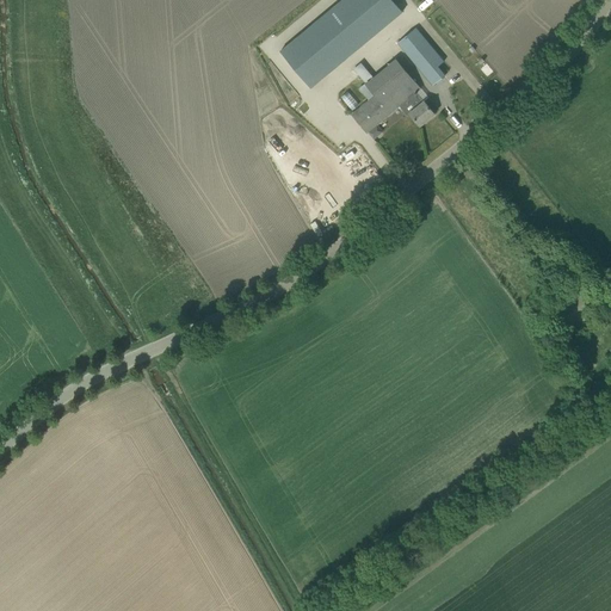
[(393,0),(341,0),(281,51),(310,87),(402,12),(393,0)]
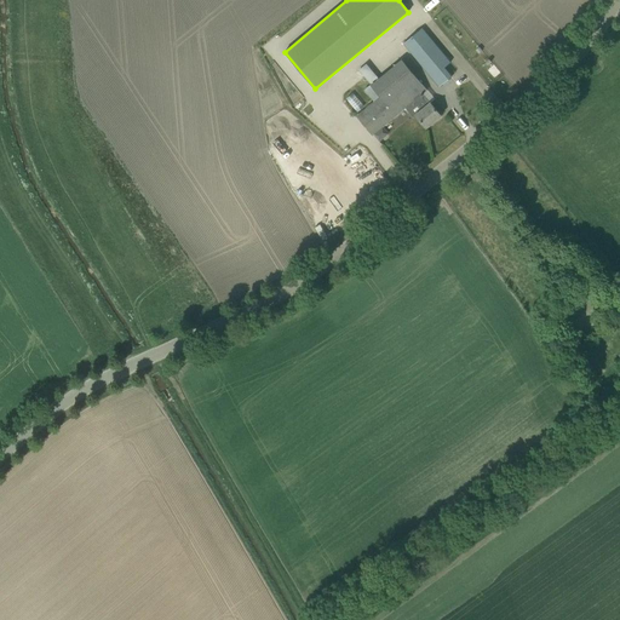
[(420,0),(464,51),(471,59),(499,38),(468,0),(420,0)]
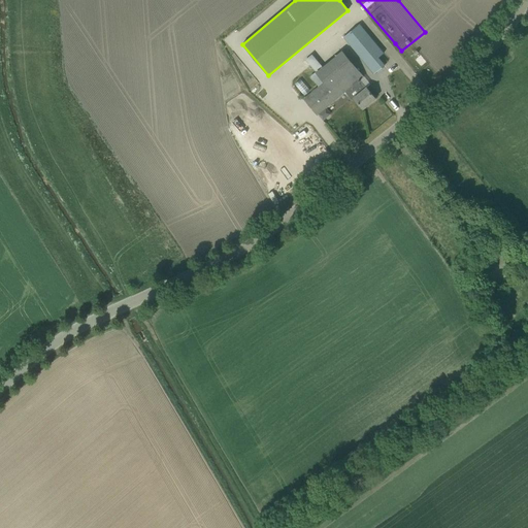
[(359,24),(343,37),(374,74),(385,65),(377,57),(384,53),(359,24)]
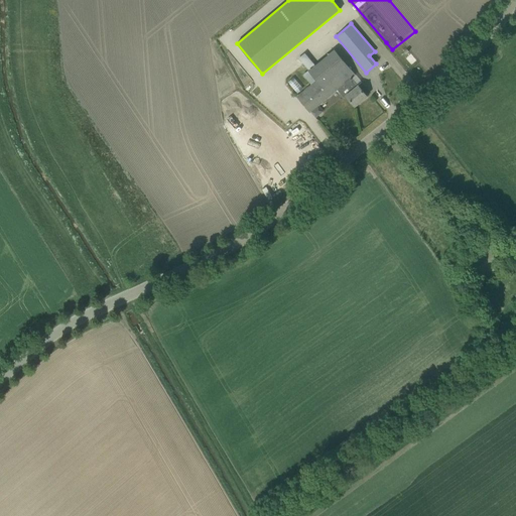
[(302,76),(310,86),(297,97),(310,112),(337,90),(344,98),(347,96),(355,106),(367,96),(360,88),(360,89),(351,78),(355,75),(334,49),(302,76)]
